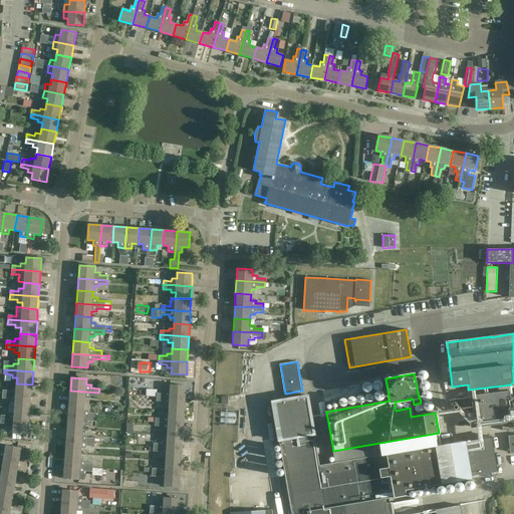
[(2,395),(31,397),(32,384),(16,383),(16,389),(11,389),(11,391),(3,391),(2,395)]
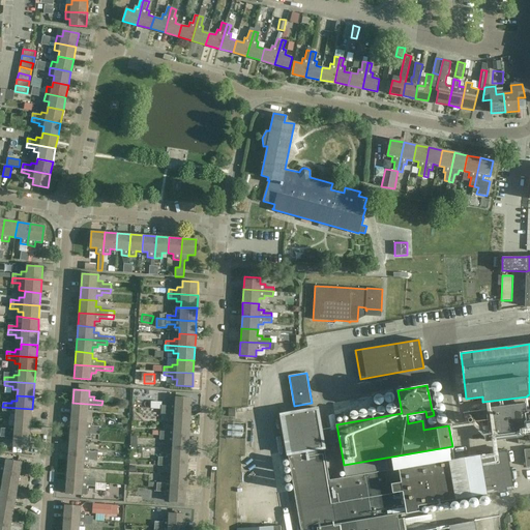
[(162,409),(190,411),(192,398),(175,396),(175,403),(170,403),(170,406),(162,405),(162,409)]
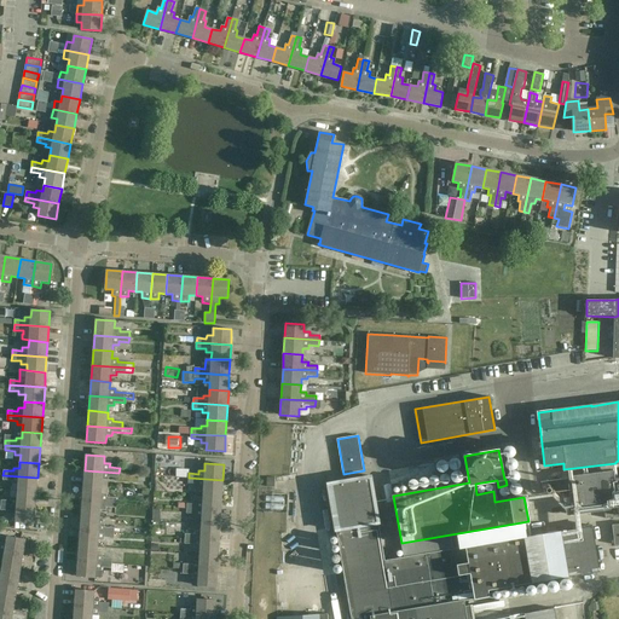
[(119,478),(119,473),(85,470),(84,485),(102,486),(103,480),(109,481),(109,478),(119,478)]
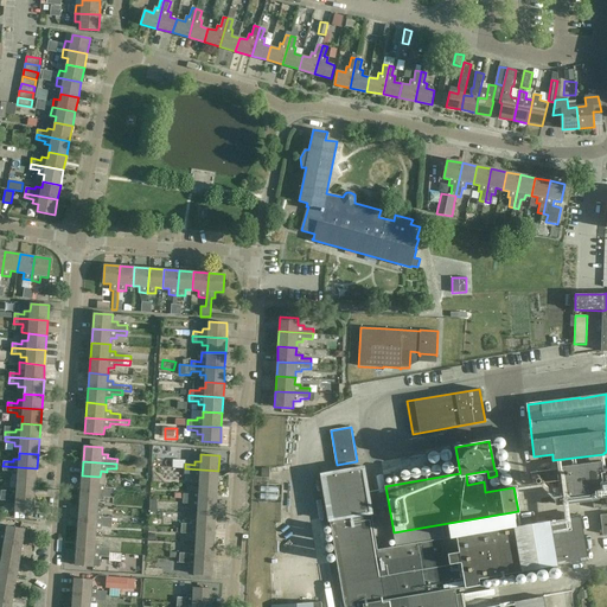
[(561,490),(555,490),(556,504),(593,499),(594,509),(606,508),(606,506),(606,505),(606,470),(601,471),(601,464),(557,468),(561,490)]
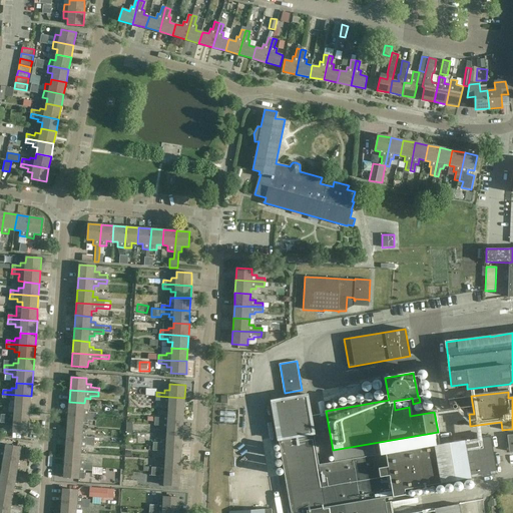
[(14,408),(30,409),(31,396),(2,394),(2,399),(10,399),(10,402),(15,402),(14,408)]
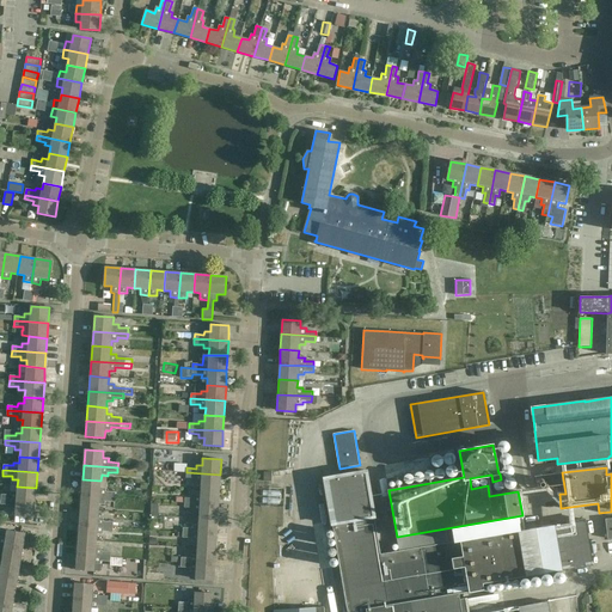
[(467,611),(465,599),(460,600),(459,594),(484,591),(483,583),(592,565),(585,520),(485,537),(380,555),(374,518),(367,471),(324,478),(331,525),(332,525),(347,611),(467,611)]
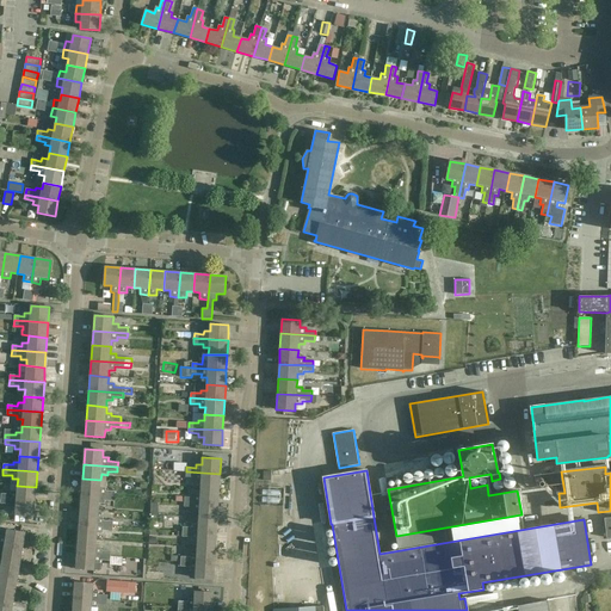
[(201,488),(218,489),(220,474),(186,471),(186,477),(195,477),(195,481),(201,481),(201,488)]
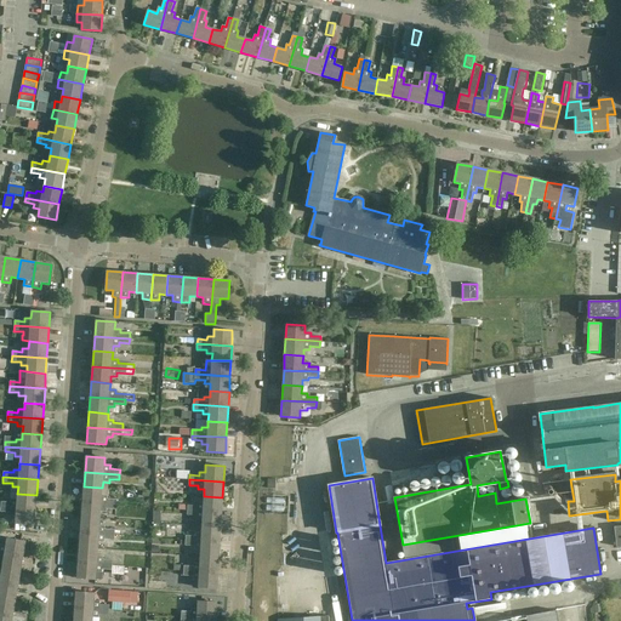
[(84,486),(83,502),(117,505),(118,500),(108,499),(108,495),(102,495),(102,488),(84,486)]
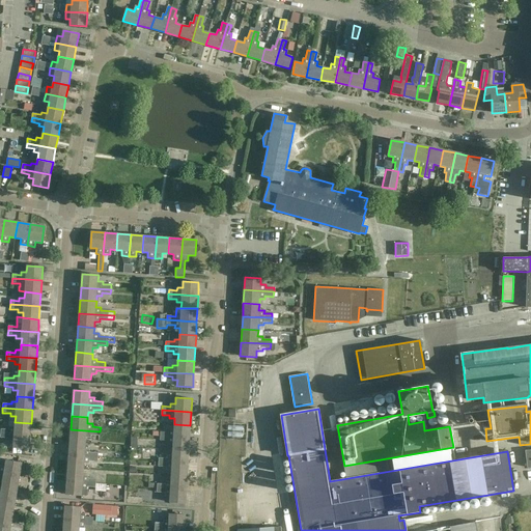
[(1,434),(30,436),(31,423),(15,422),(15,427),(9,426),(9,429),(1,429),(1,434)]
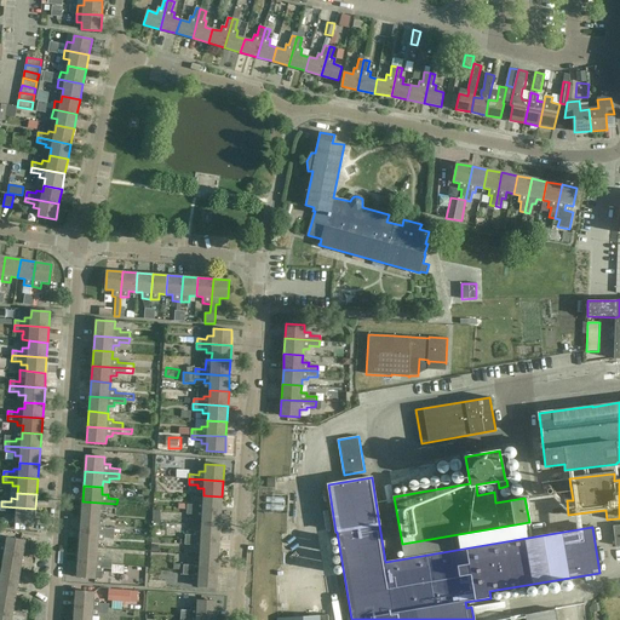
[(187,510),(222,511),(222,497),(204,495),(204,501),(197,501),(196,505),(188,504),(187,510)]
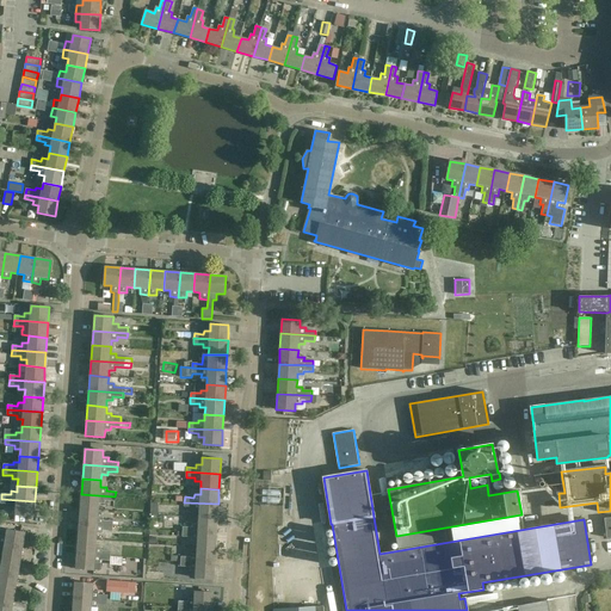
[(115,501),(115,497),(81,494),(80,508),(98,511),(99,504),(105,505),(105,501),(115,501)]
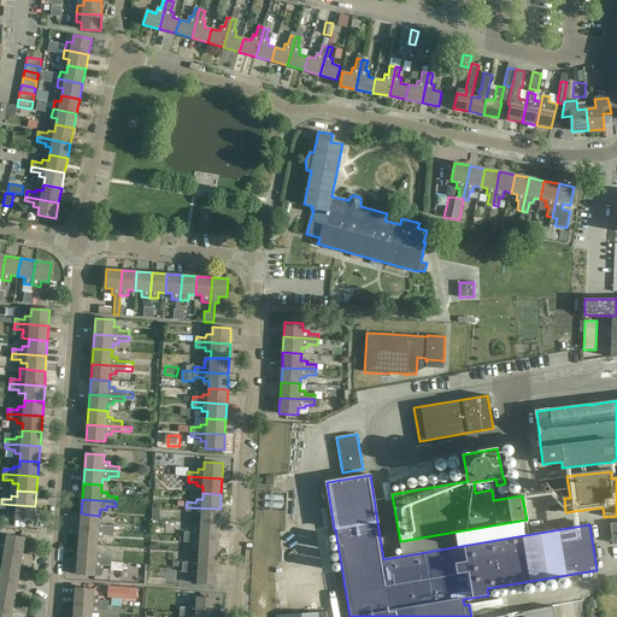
[(35,506),(1,504),(0,509),(10,510),(10,512),(16,513),(15,521),(34,522),(35,506)]
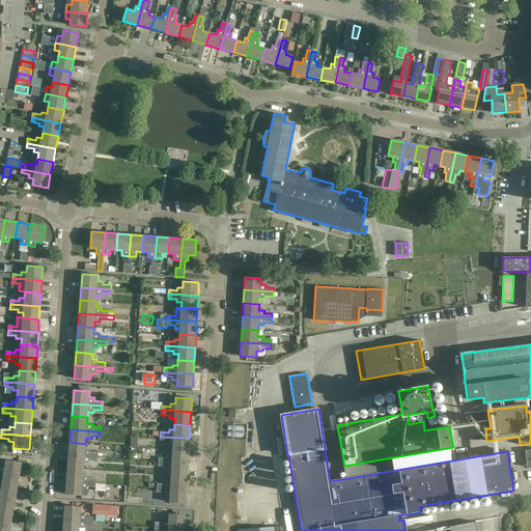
[(173,444),(172,450),(189,451),(190,438),(160,437),(160,441),(168,441),(168,444),(173,444)]
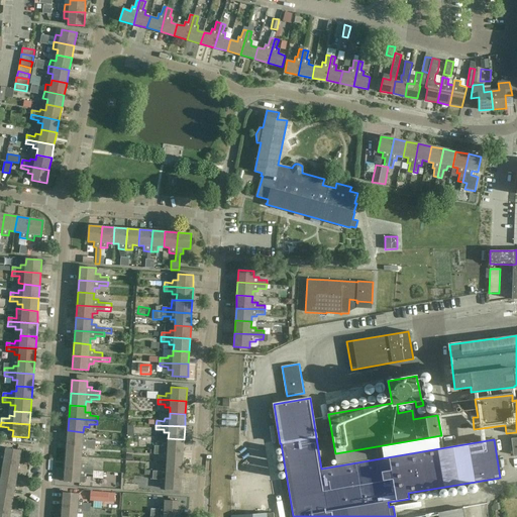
[(68,430),(67,443),(96,445),(96,441),(88,440),(88,437),(83,437),(83,432),(68,430)]
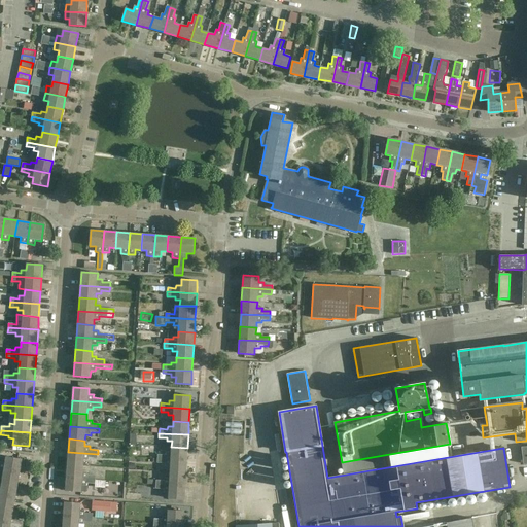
[(157,459),(186,460),(187,448),(171,447),(171,452),(166,452),(166,455),(157,454),(157,459)]
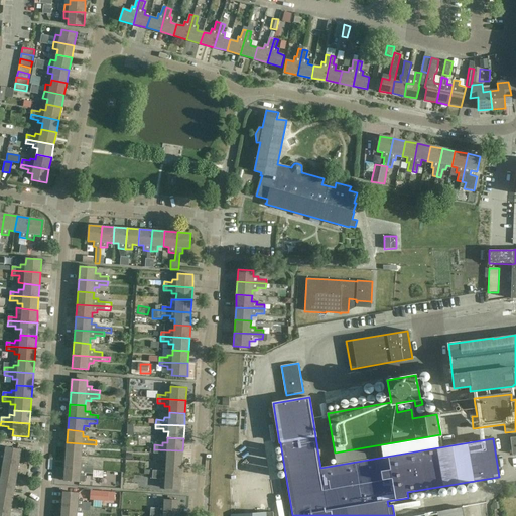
[(95,448),(96,444),(67,442),(66,455),(82,456),(82,450),(87,450),(87,448),(95,448)]
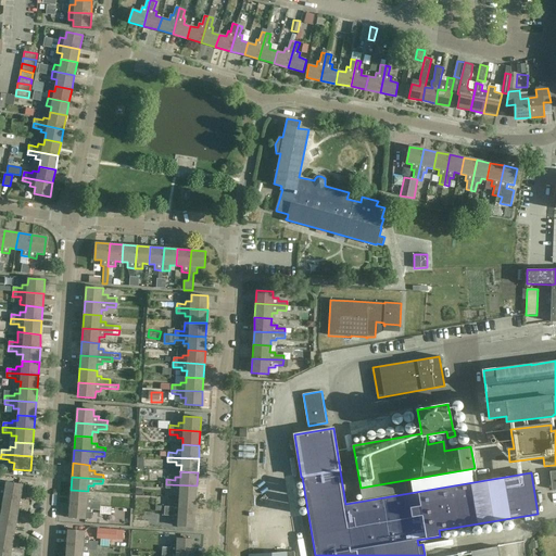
[(0,494),(21,498),(23,484),(7,482),(5,489),(0,488),(0,494)]
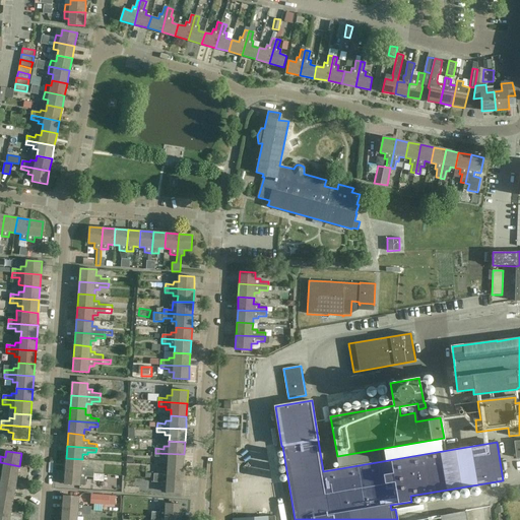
[(168,466),(183,467),(184,454),(155,453),(155,457),(164,457),(163,460),(168,460),(168,466)]
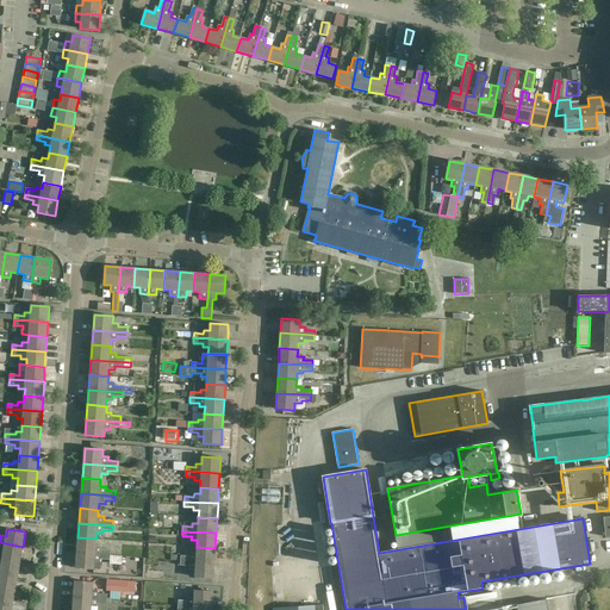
[(78,537),(76,553),(111,555),(111,551),(101,549),(101,546),(95,546),(97,539),(78,537)]
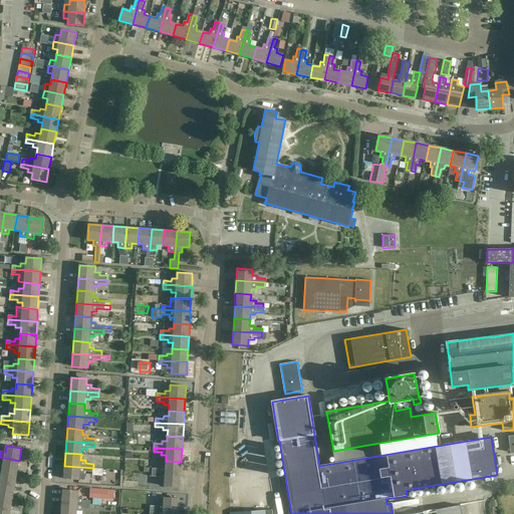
[(0,465),(3,466),(2,471),(17,473),(19,461),(0,457),(0,465)]
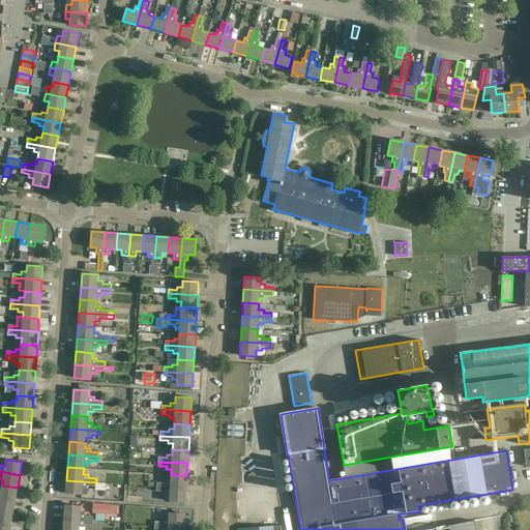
[(156,488),(186,490),(186,476),(171,475),(171,480),(166,480),(166,483),(157,482),(156,488)]
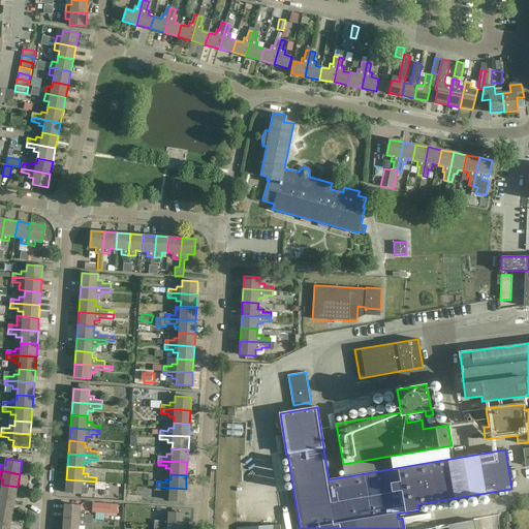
[(96,481),(66,479),(65,493),(82,494),(82,488),(87,488),(88,486),(96,486),(96,481)]
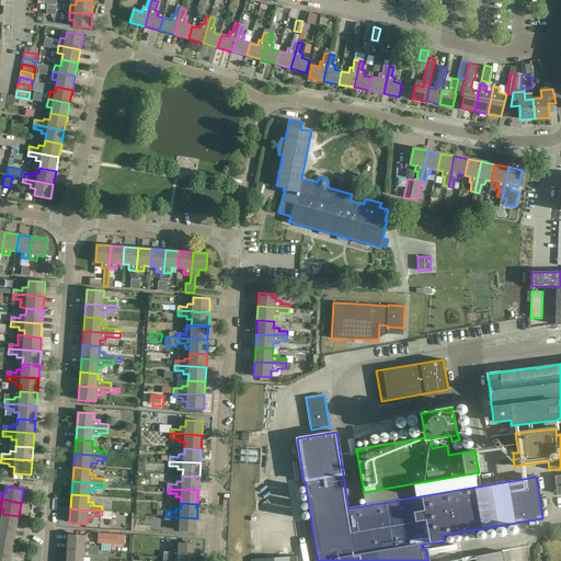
[(0,527),(16,530),(19,516),(2,514),(1,519),(0,519),(0,527)]
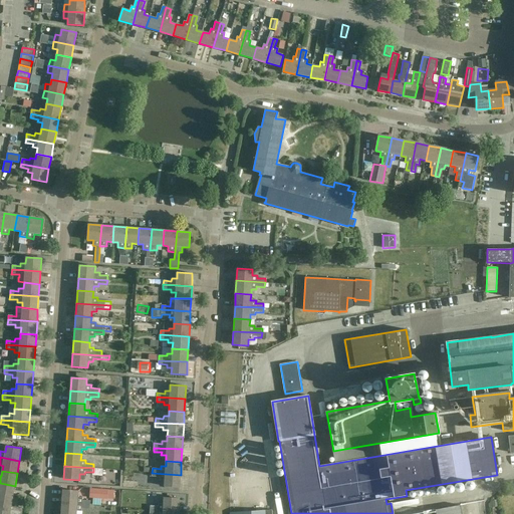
[(181,475),(152,473),(152,477),(160,477),(160,480),(165,480),(165,487),(180,488),(181,475)]
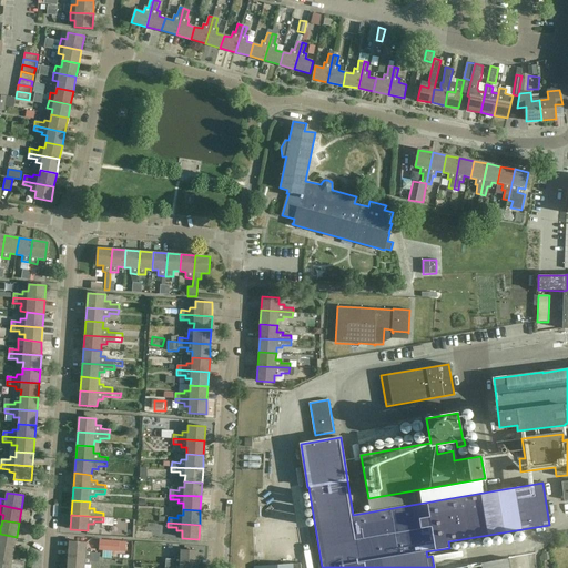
[(0,548),(14,550),(17,537),(0,534),(0,548)]
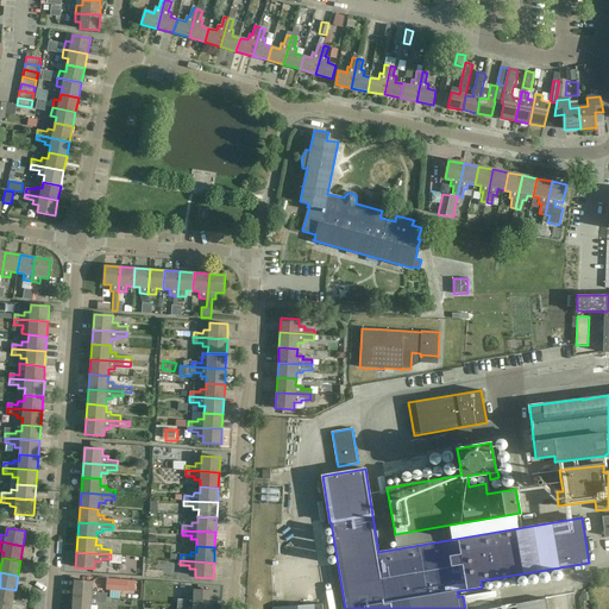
[(140,600),(142,590),(131,589),(131,581),(108,579),(108,592),(121,592),(121,598),(140,600)]
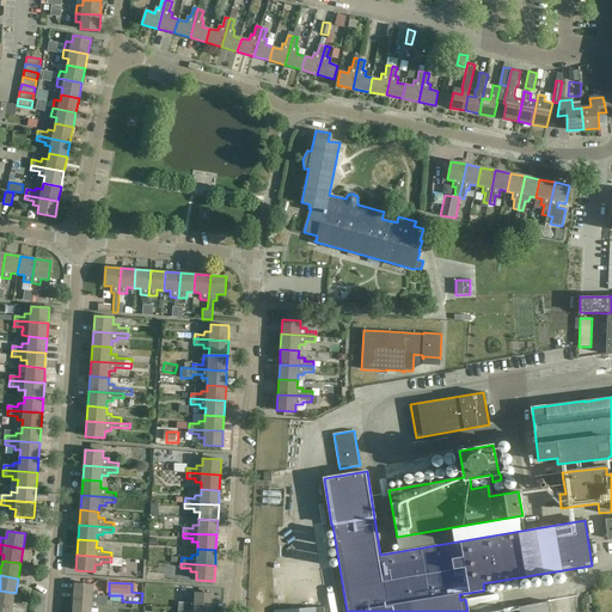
[(73,598),(108,601),(108,595),(98,595),(99,592),(93,592),(93,585),(74,583),(73,598)]
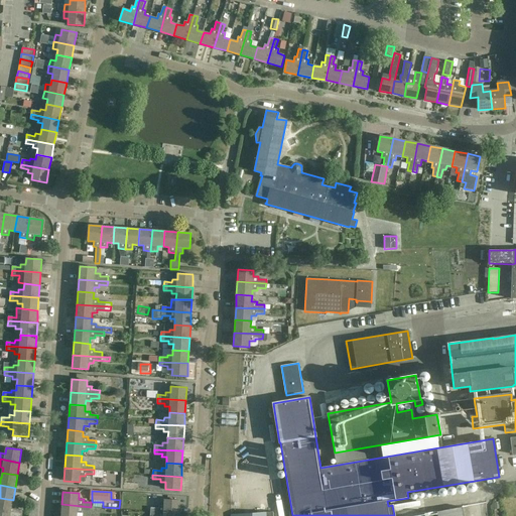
[(0,510),(11,513),(13,500),(0,498),(0,510)]
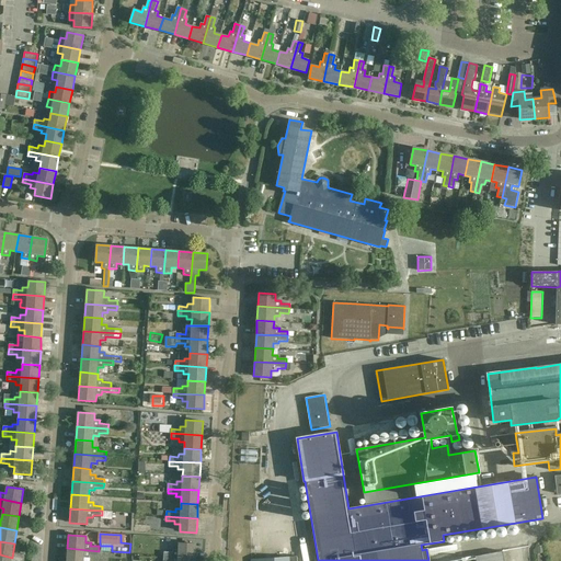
[(163,557),(195,558),(196,544),(179,542),(179,550),(173,549),(173,552),(164,552),(163,557)]
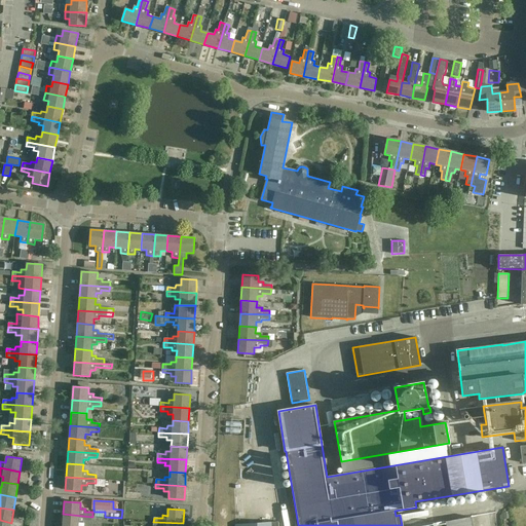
[(62,525),(78,525),(79,523),(84,523),(84,521),(92,521),(92,523),(102,524),(102,517),(92,517),(63,514),(62,525)]
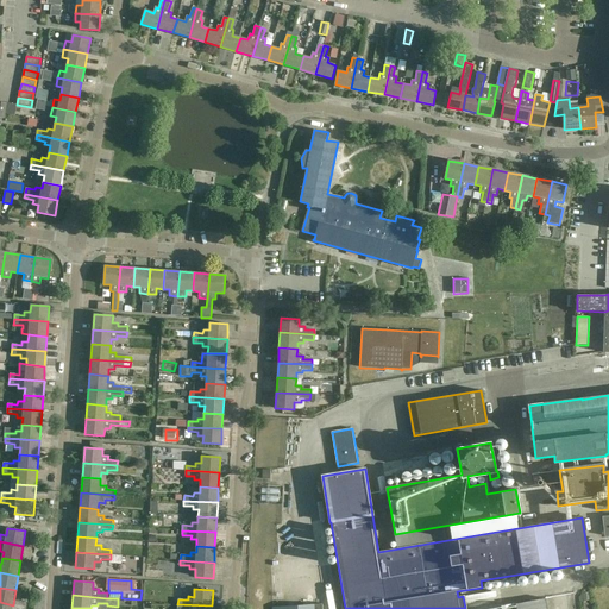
[(547,608),(546,598),(516,604),(516,607),(516,608),(547,608)]
